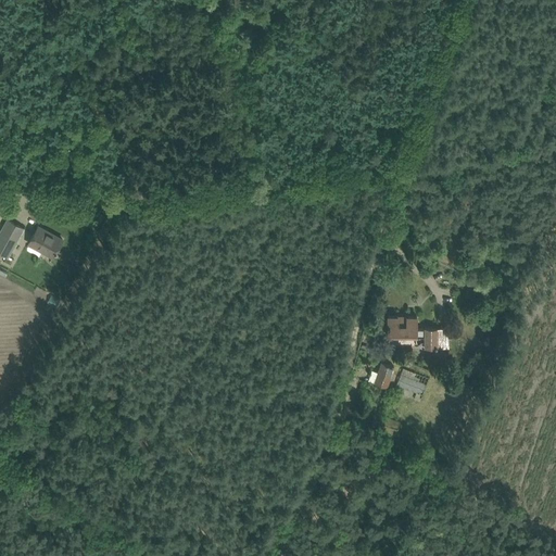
[(64,162),(70,149),(62,146),(57,159),(64,162)]
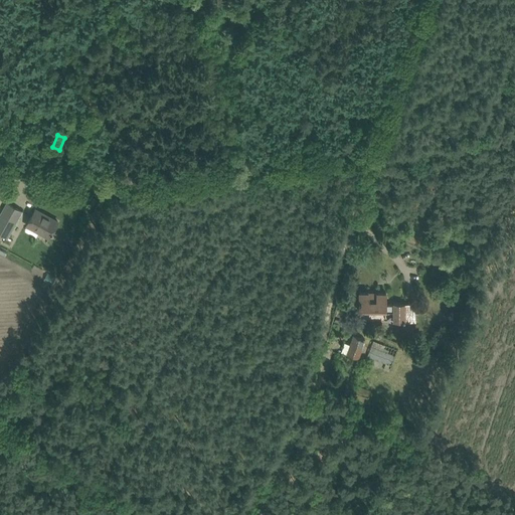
[(0,232),(8,237),(17,220),(22,211),(6,202),(2,211),(0,213),(0,232)]
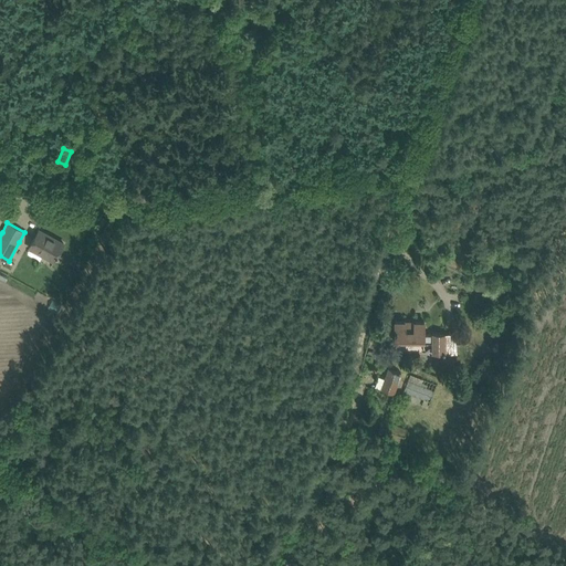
[(54,261),(59,253),(64,243),(55,239),(54,240),(38,231),(32,241),(29,247),(54,261)]
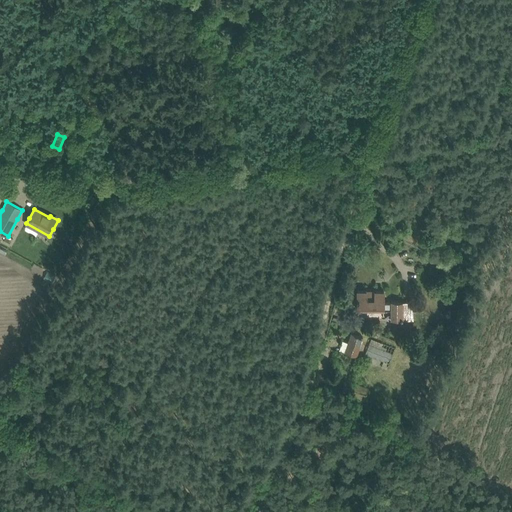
[(384,290),(367,290),(357,290),(357,310),(384,310),(384,309),(391,309),(391,318),(414,319),(414,303),(391,302),(391,303),(384,303),(384,290)]
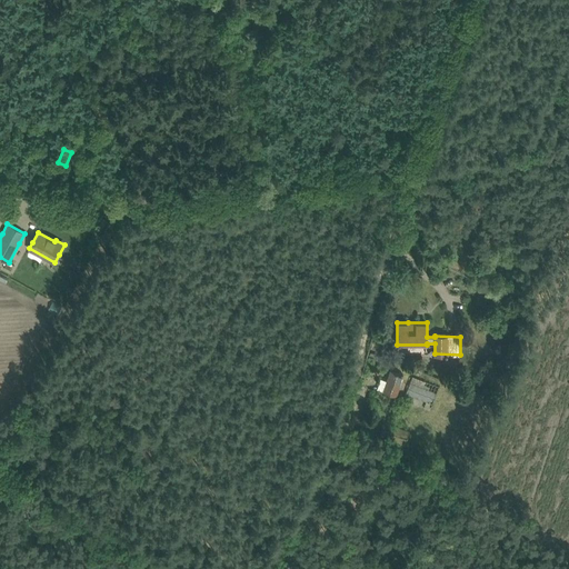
[(403,375),(400,373),(390,370),(382,391),(396,396),(403,375)]
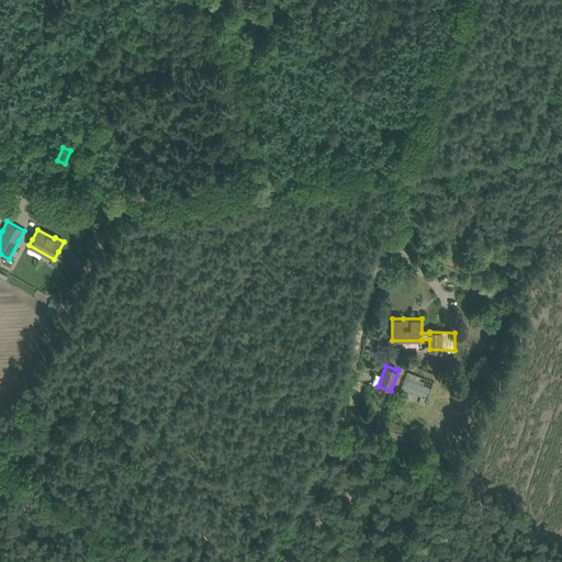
[(424,404),(433,382),(406,371),(398,394),(424,404)]
